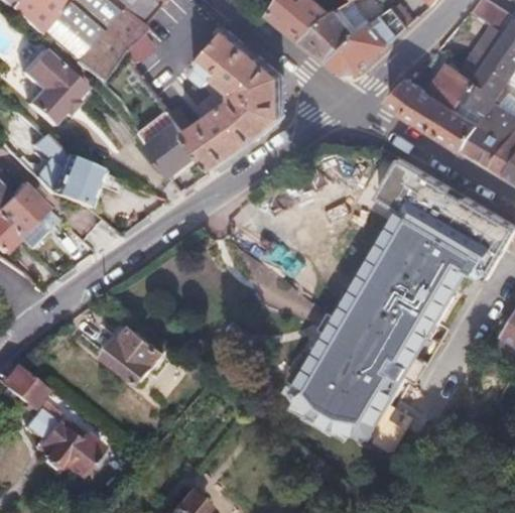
[(12,0),(7,6),(37,30),(40,27),(65,0),(12,0)]
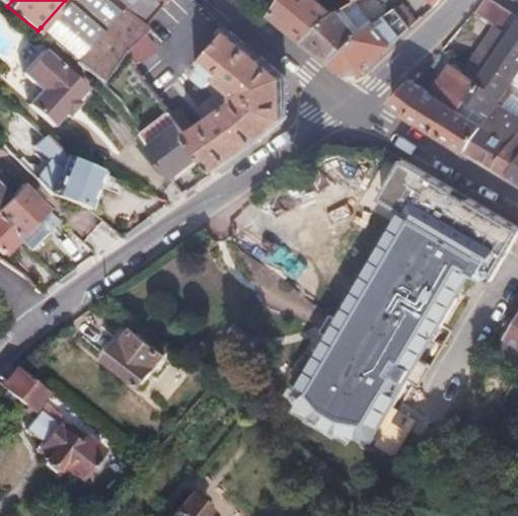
[(65,0),(41,27),(72,55),(118,3),(114,0),(65,0)]
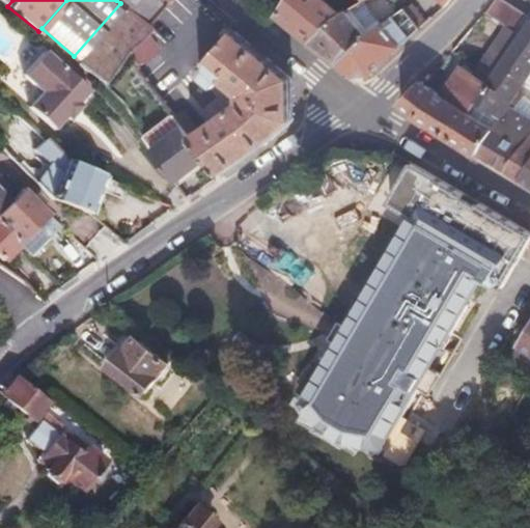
[(338,10),(342,8),(332,0),(284,0),(277,9),(311,37),(338,10)]
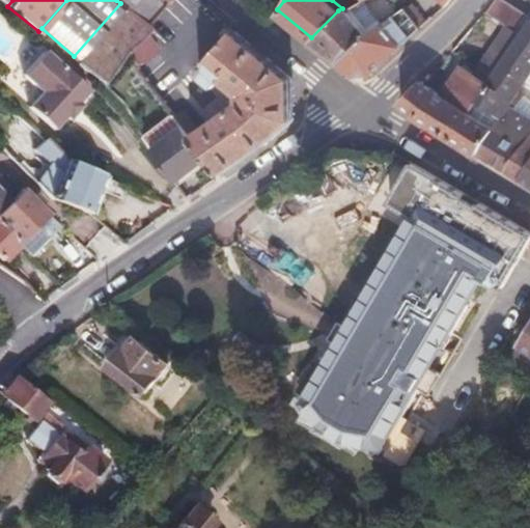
[(479,148),(529,72),(529,16),(506,0),(494,0),(487,9),(506,22),(472,72),(461,64),(442,92),(422,81),(420,79),(401,101),(411,111),(441,129),(477,151),(479,148)]
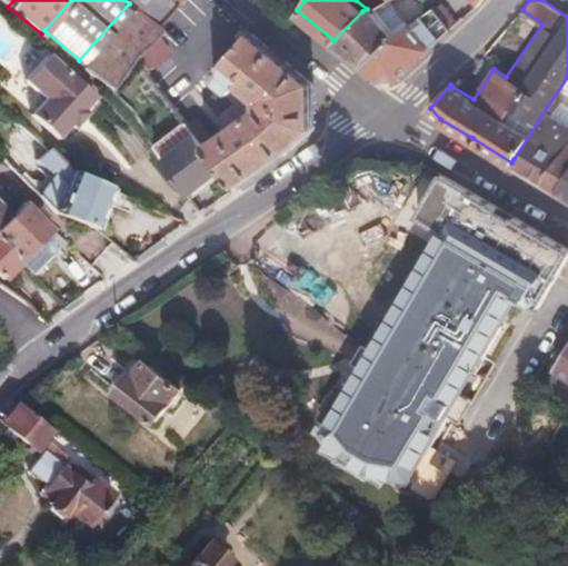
[(435,7),(450,26),(459,18),(446,0),(442,0),(435,7)]
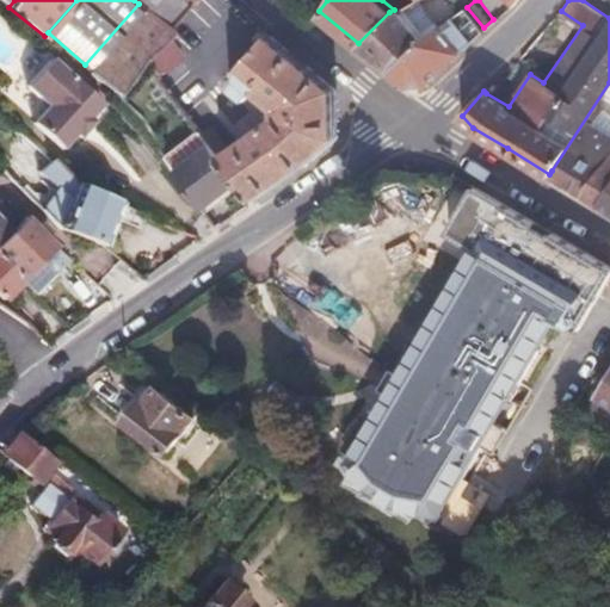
[(119,93),(147,60),(166,36),(170,31),(139,4),(85,64),(119,93)]
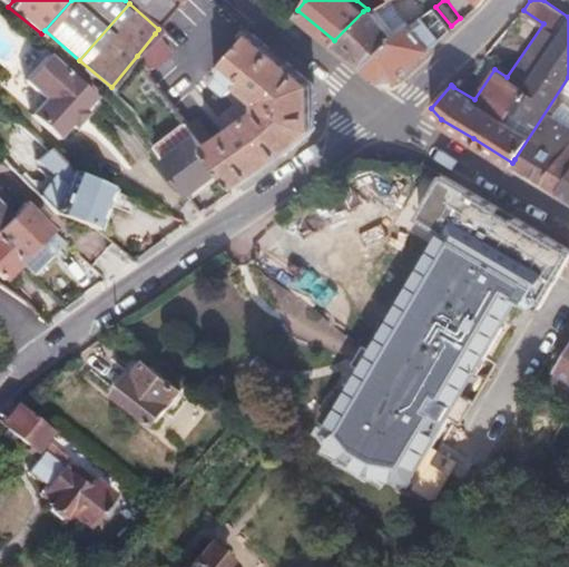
[(393,35),(359,60),(378,76),(385,76),(394,76),(451,26),(435,7),(434,6),(393,35)]
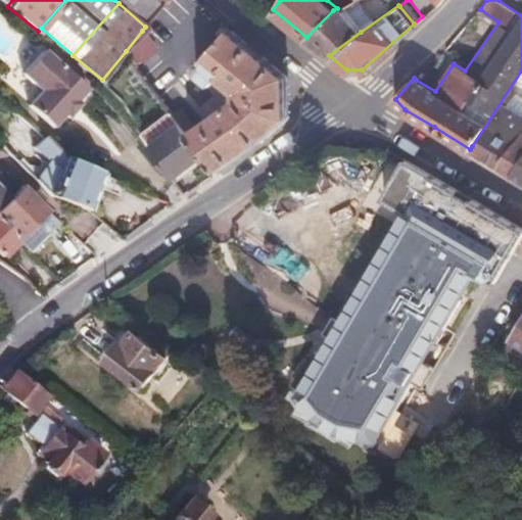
[(329,55),(361,32),(340,7),(337,8),(333,10),(306,37),(329,55)]
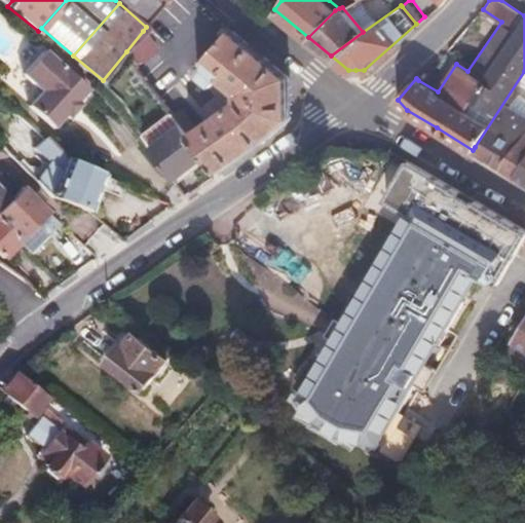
[(174,113),(205,153),(218,171),(259,142),(288,115),(287,75),(231,29),(198,71),(214,83),(220,76),(236,91),(235,99),(195,128),(181,108),(174,113)]
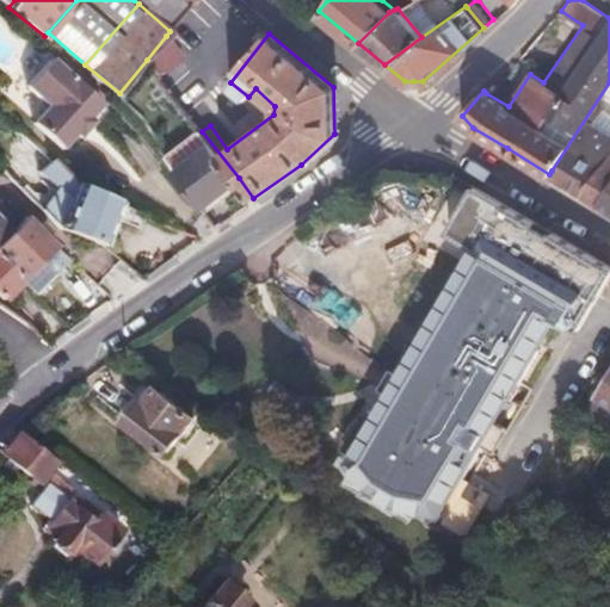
[(179,54),(166,36),(147,60),(158,74),(179,54)]
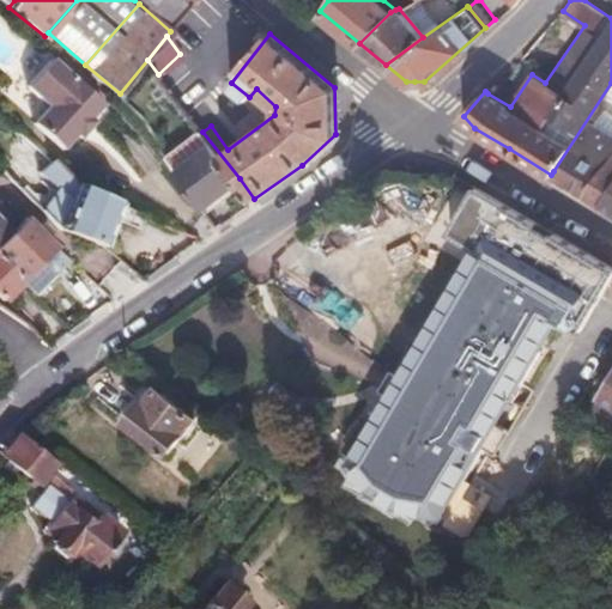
[(94,90),(43,46),(18,74),(41,93),(26,111),(54,135),(67,120),(71,122),(85,107),(82,103),(94,90)]
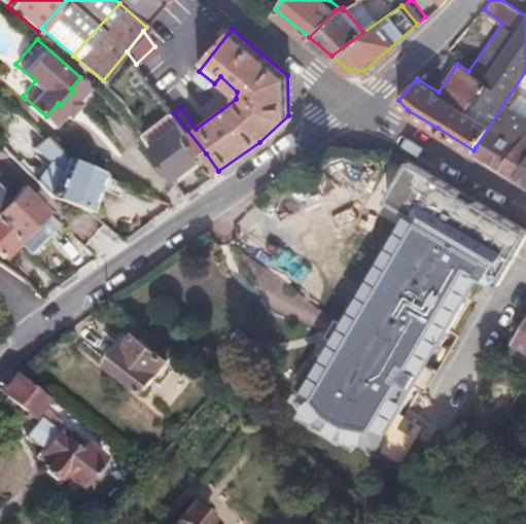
[(525,71),(476,147),(503,165),(525,135),(525,100),(519,97),(525,86),(525,71)]
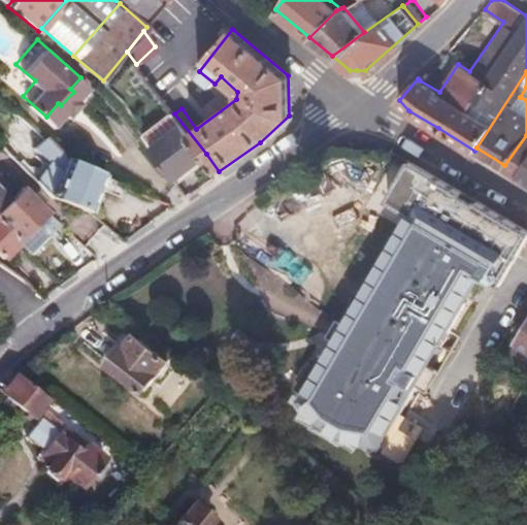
[(174,178),(206,154),(174,113),(172,110),(141,133),(174,178)]
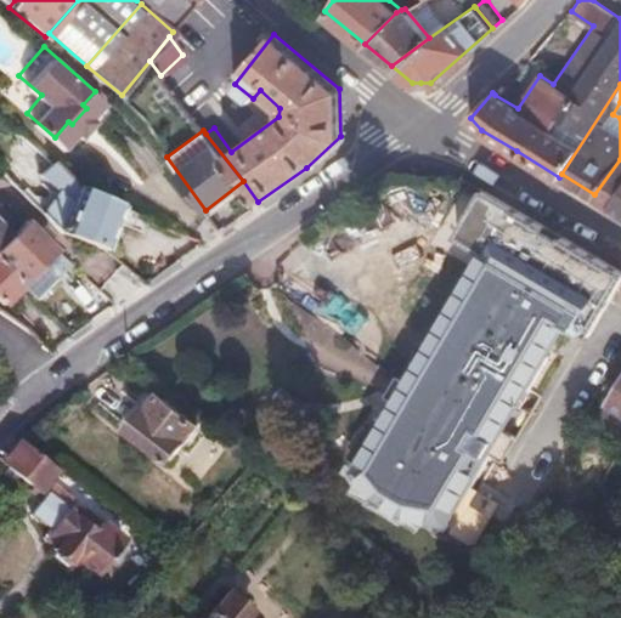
[(609,204),(620,186),(620,159),(594,194),(609,204)]
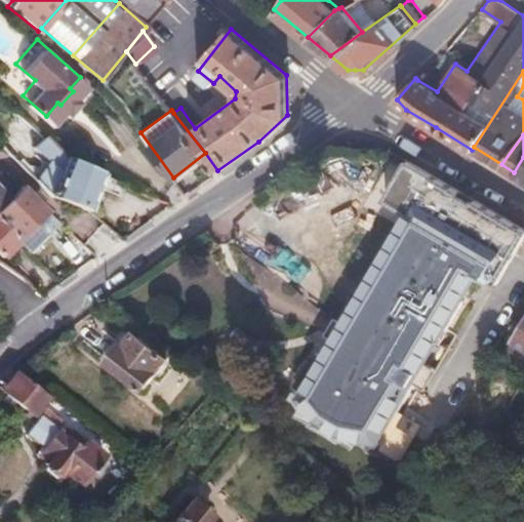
[(84,209),(94,185),(99,173),(66,160),(42,135),(33,147),(43,159),(46,161),(34,179),(47,195),(84,209)]
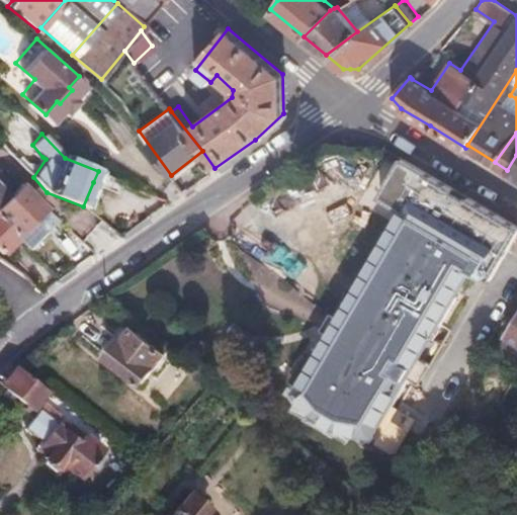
[(16,160),(33,177),(46,159),(42,157),(35,163),(26,161),(20,155),(16,160)]
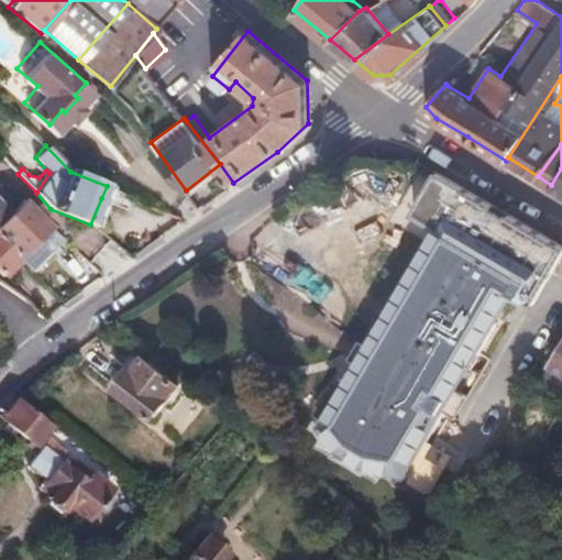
[(561,168),(551,185),(561,190),(561,168)]
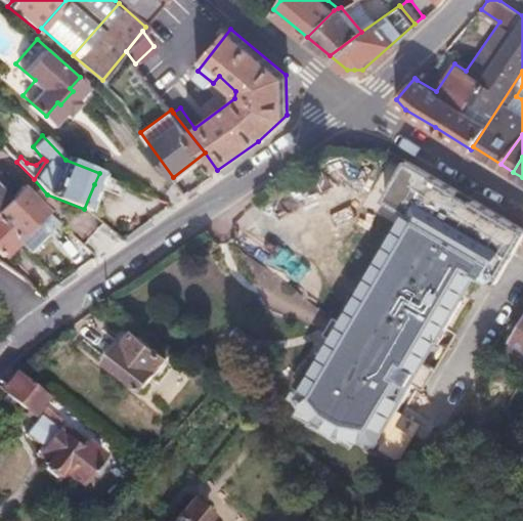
[(409,366),(415,356),(435,321),(445,329),(463,300),(452,294),(469,266),(496,283),(522,236),(522,227),(406,160),(384,199),(417,218),(392,259),(382,253),(364,281),(375,288),(350,331),(353,333),(347,344),(333,336),(315,364),(325,371),(310,399),(330,410),(329,414),(329,417),(329,420),(332,424),(334,425),(338,427),(343,426),(349,423),(369,433),(386,403),(395,409),(412,383),(411,382),(418,371),(409,366)]
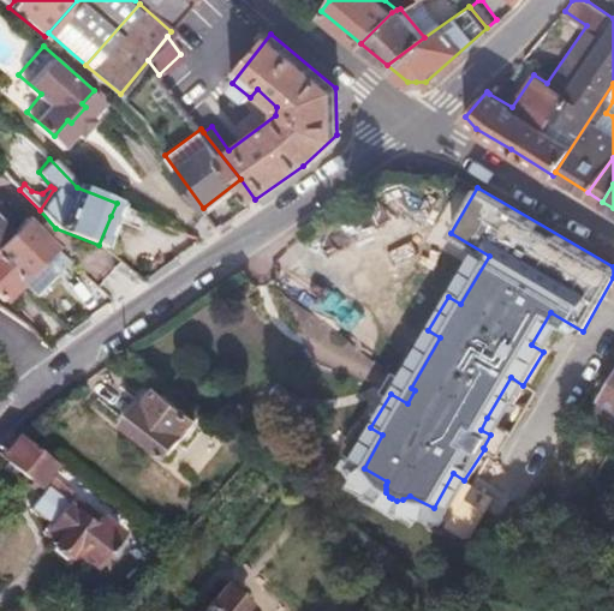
[(0,238),(23,216),(3,197),(0,196),(0,238)]
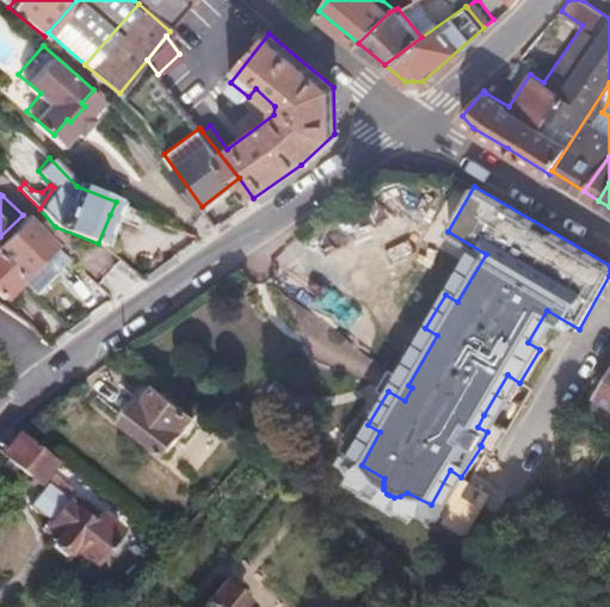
[(116,202),(110,215),(125,221),(130,209),(116,202)]
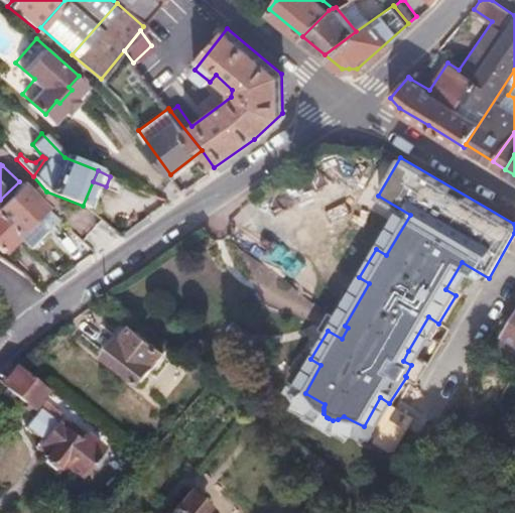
[(0,219),(17,235),(44,208),(19,181),(0,200),(0,219)]
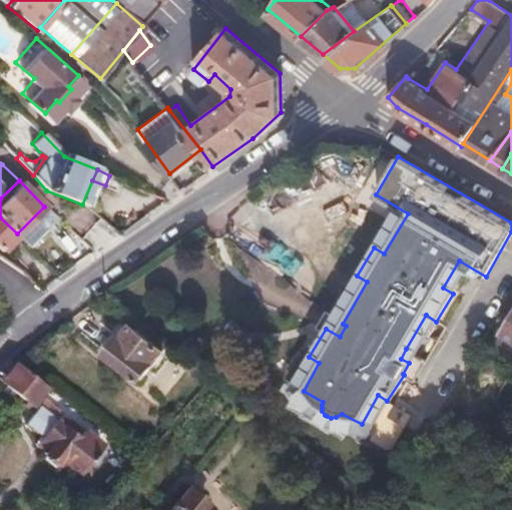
[(17,233),(28,244),(56,216),(44,206),(17,233)]
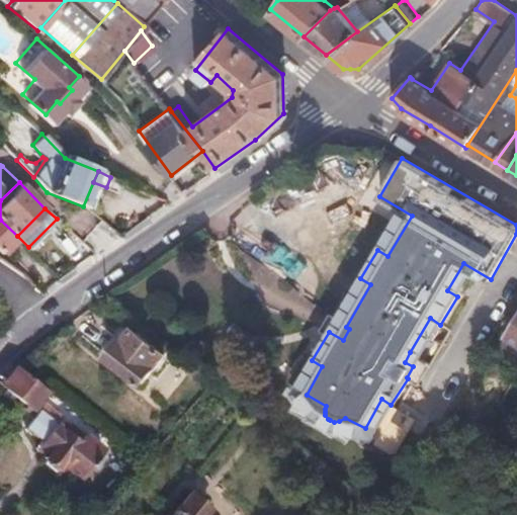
[(0,253),(17,236),(0,220),(0,253)]
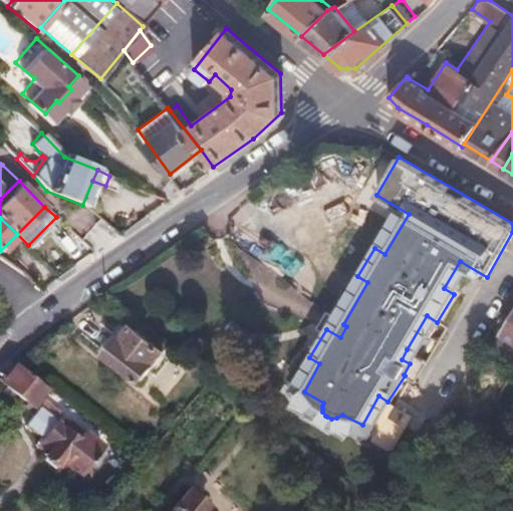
[(512,312),(501,332),(512,338),(512,312)]
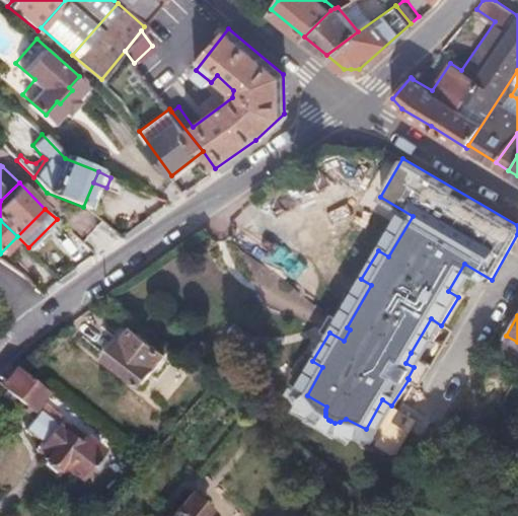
[(350,329),(347,327),(328,316),(320,327),(329,333),(344,341),(350,329)]
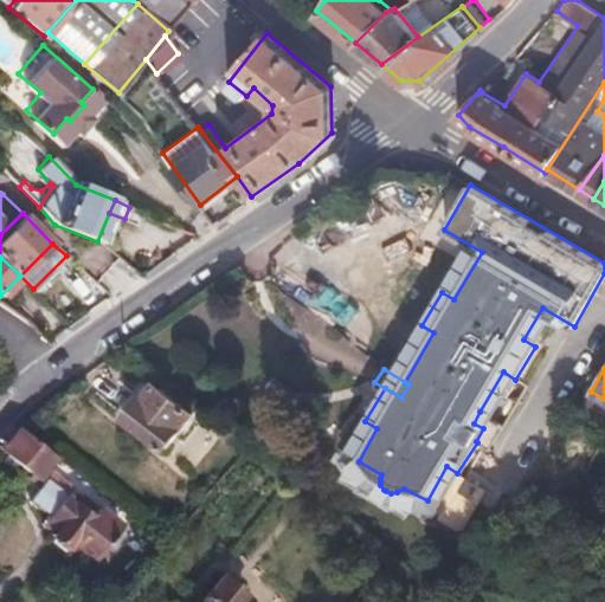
[(140,392),(123,413),(166,446),(195,408),(158,379),(145,395),(140,392)]
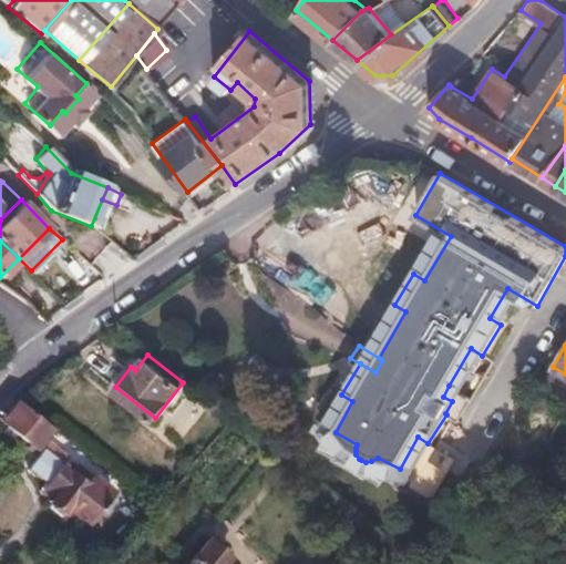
[(538,389),(558,401),(565,388),(565,373),(553,367),(538,389)]
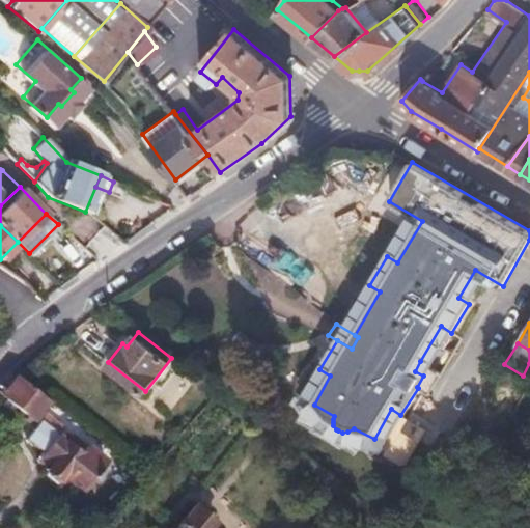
[(417,387),(418,388),(428,394),(441,374),(420,361),(415,371),(423,376),(417,387)]
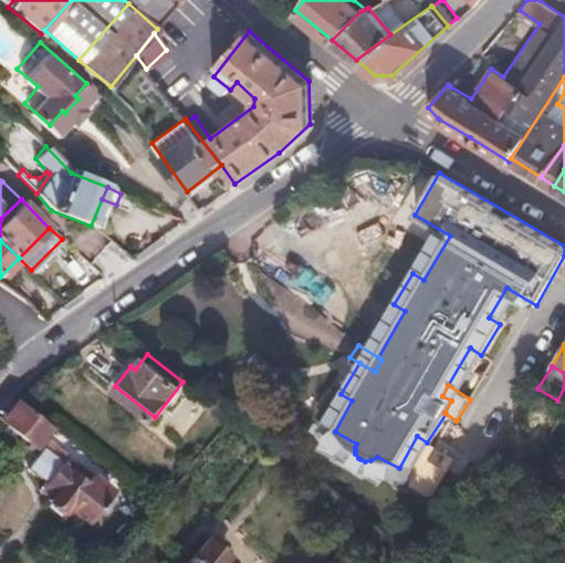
[(1,416),(34,441),(50,423),(19,397),(1,416)]
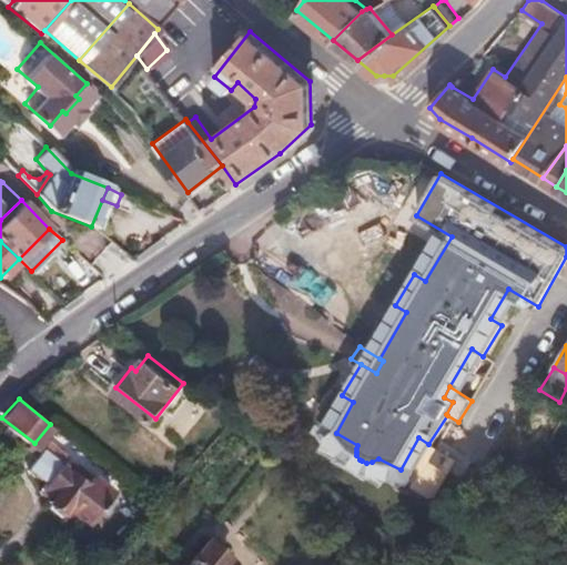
[(42,483),(37,488),(66,513),(70,507),(87,521),(112,488),(90,472),(84,480),(79,476),(85,468),(73,460),(67,467),(40,447),(23,467),(42,483)]
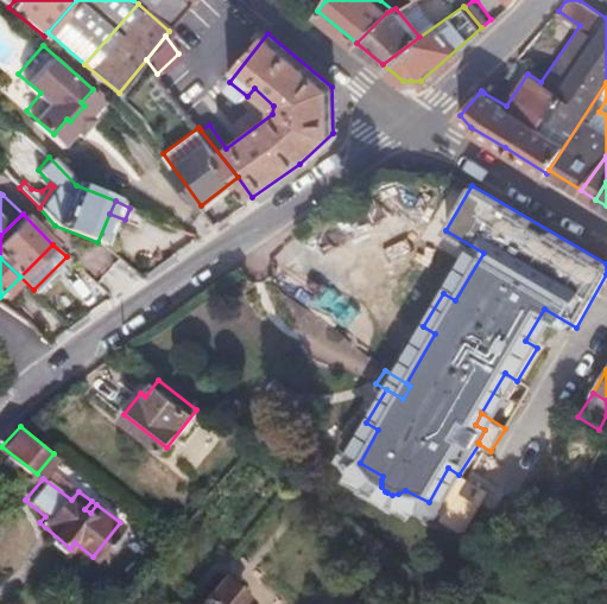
[(221,577),(197,603),(234,603),(242,595),(221,577)]
